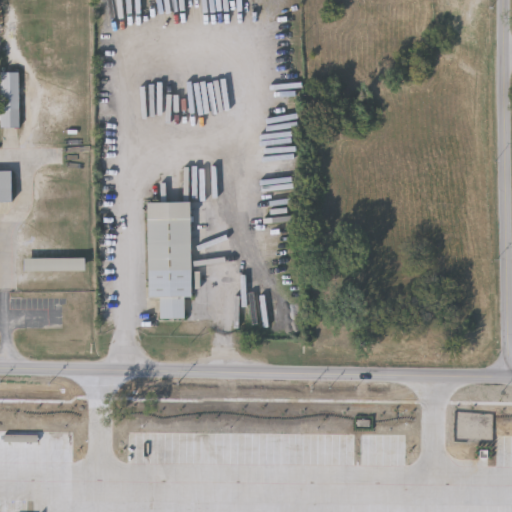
[(1,128),(1,73),(20,73),(20,128),(1,128)]
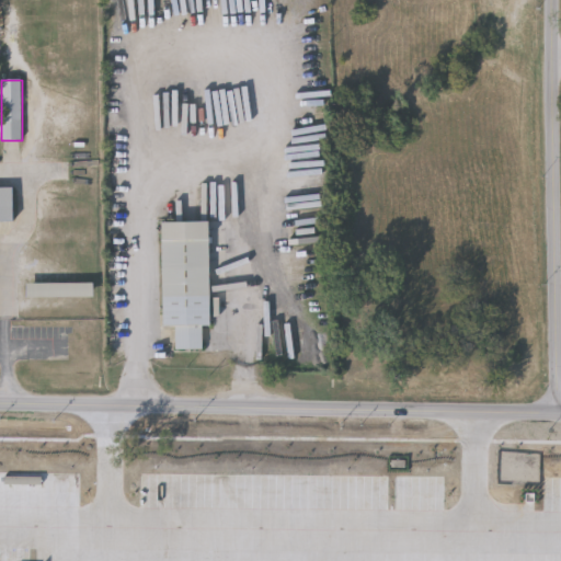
[(0,187),(13,187),(13,220),(0,220),(0,187)]
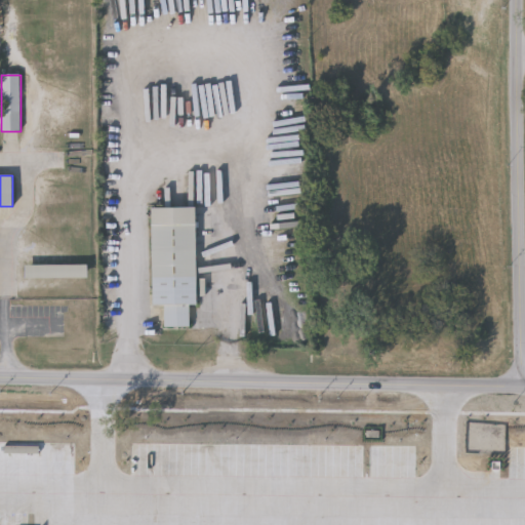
[(197,304),(190,304),(190,326),(164,327),(163,306),(152,306),(151,207),(196,207),(197,304)]
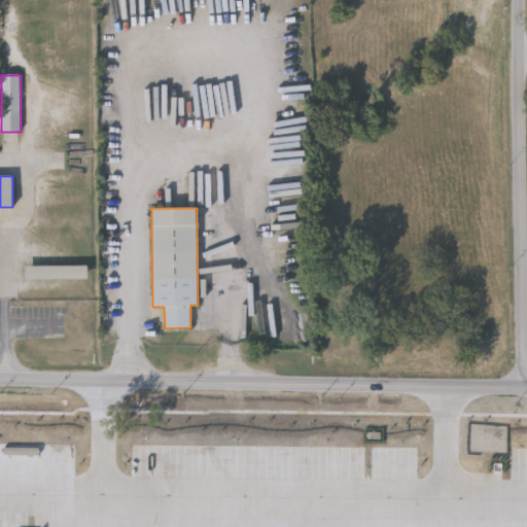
[(26,265),(88,265),(88,278),(26,278),(26,265)]
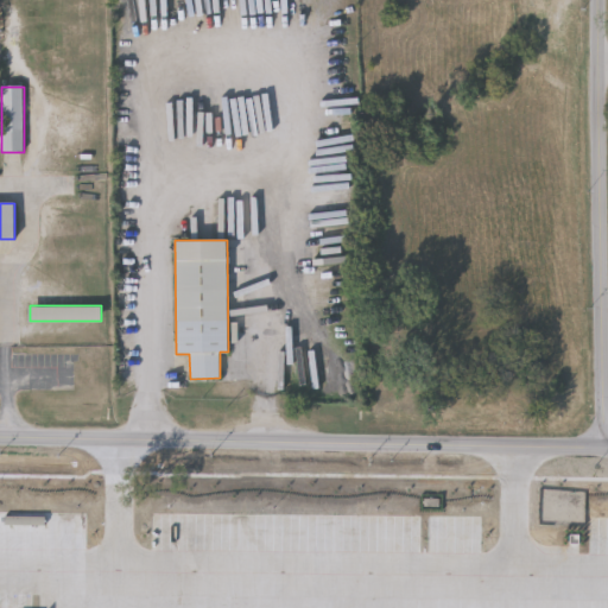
[(24,607),(55,607),(61,499),(35,498),(32,545),(43,545),(40,599),(25,599),(24,607)]
